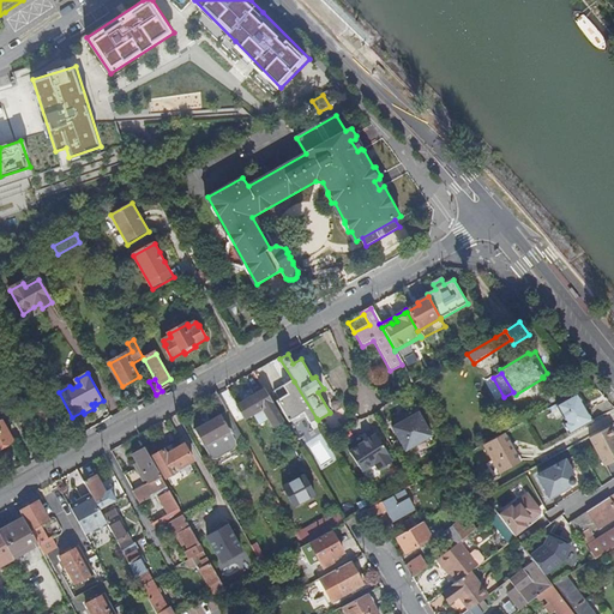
[(317,419),(294,381),(286,387),(290,393),(277,402),(289,422),(305,413),(311,422),(317,419)]
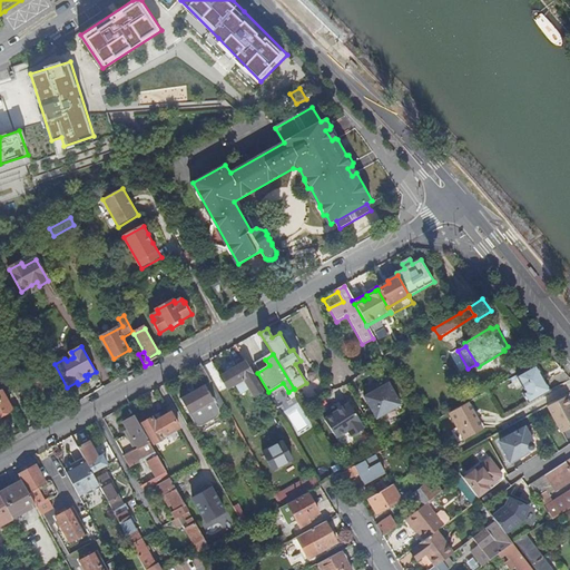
[(48,369),(46,363),(39,366),(42,372),(48,369)]
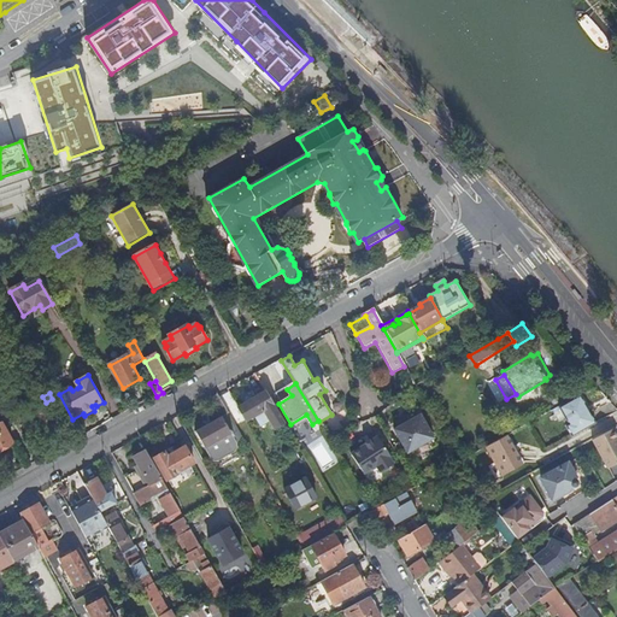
[(286,422),(268,393),(240,409),(247,422),(256,417),(260,425),(269,421),(275,429),(286,422)]
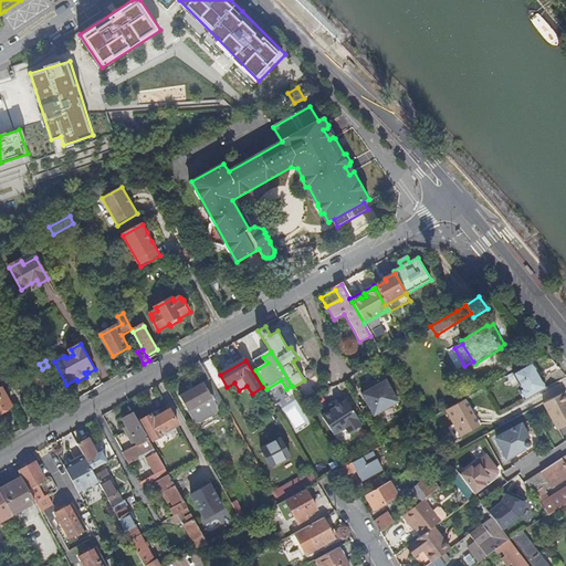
[(219,396),(200,363),(194,367),(203,384),(180,397),(195,421),(198,425),(202,423),(218,415),(219,412),(219,409),(219,407),(217,405),(219,404),(217,400),(215,401),(213,399),(219,396)]
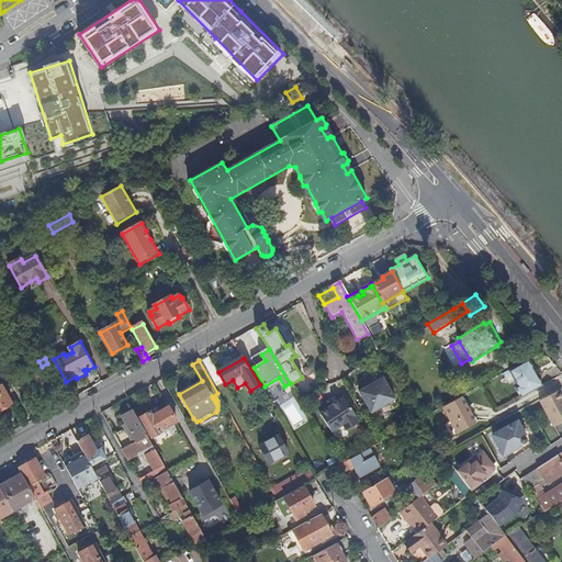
[(542,386),(528,360),(517,367),(506,373),(520,398),(542,386)]
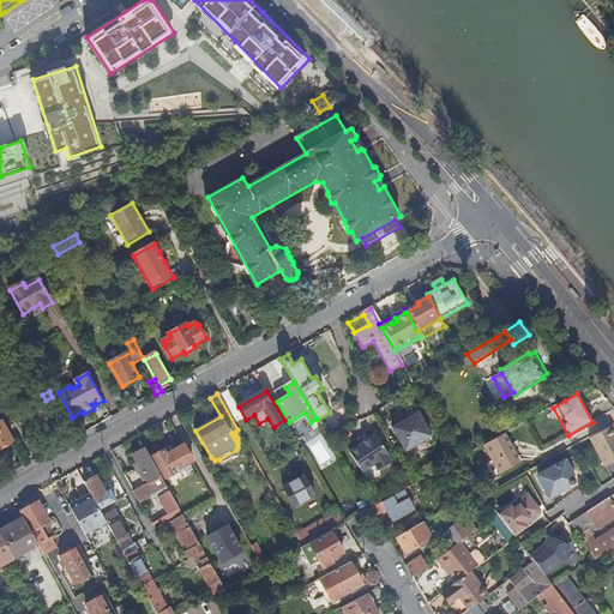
[(19,408),(13,411),(20,425),(26,420),(19,408)]
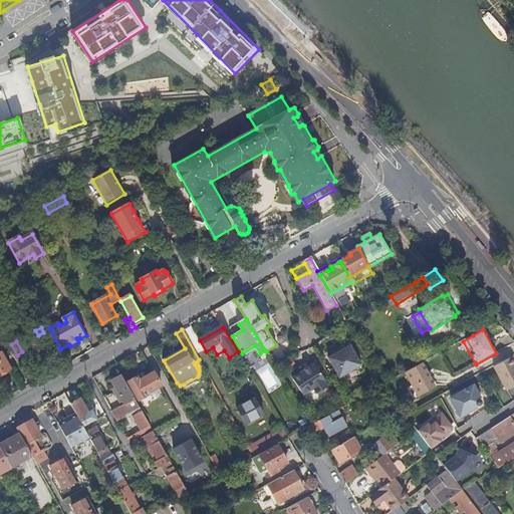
[(34,361),(49,353),(42,341),(38,343),(37,342),(27,347),(28,349),(23,351),(29,363),(34,360),(34,361)]
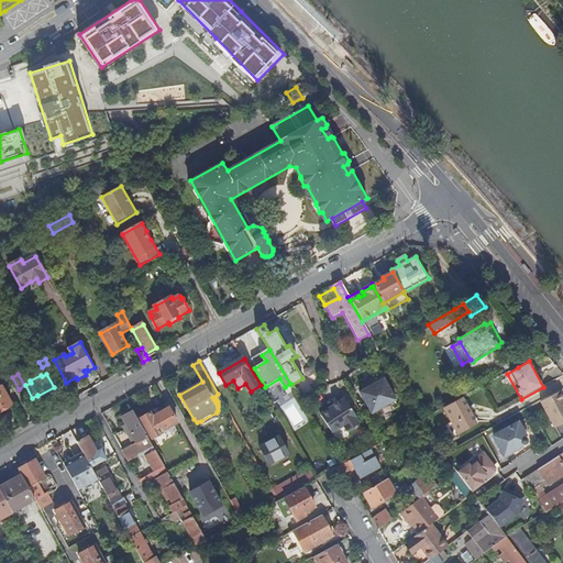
[(384,378),(360,392),(372,414),(396,400),(384,378)]
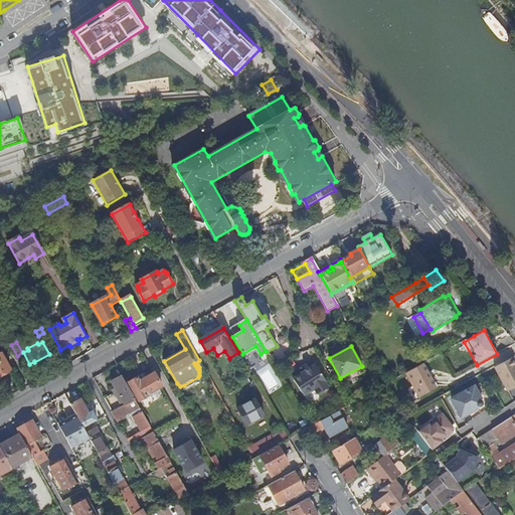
[(2,354),(0,355),(0,376),(11,370),(2,354)]
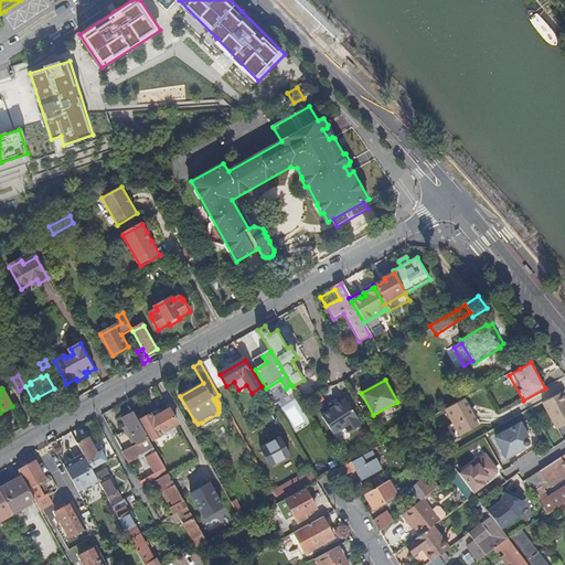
[(564,401),(561,393),(542,403),(557,429),(564,425),(564,401)]
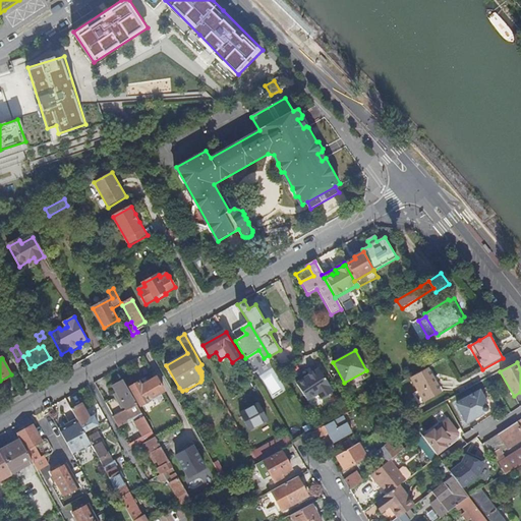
[(319,368),(312,372),(314,375),(310,378),(308,375),(296,384),(307,401),(317,394),(322,400),(333,392),(329,386),(330,386),(319,368)]
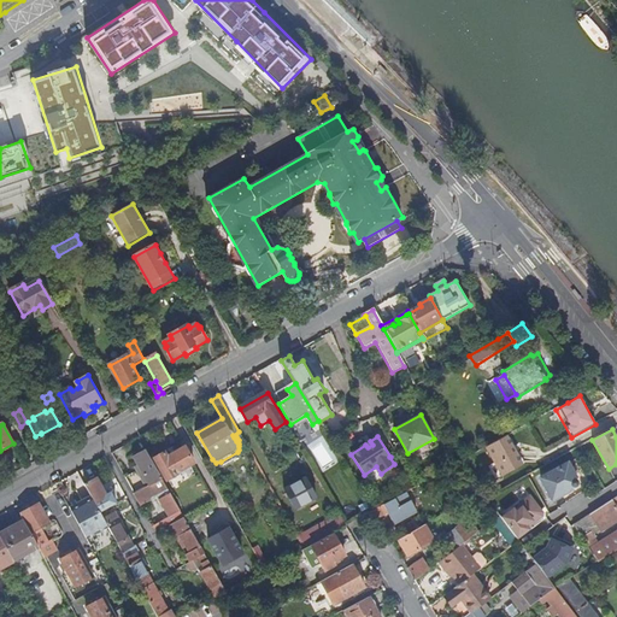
[(506,436),(486,448),(501,476),(522,465),(506,436)]
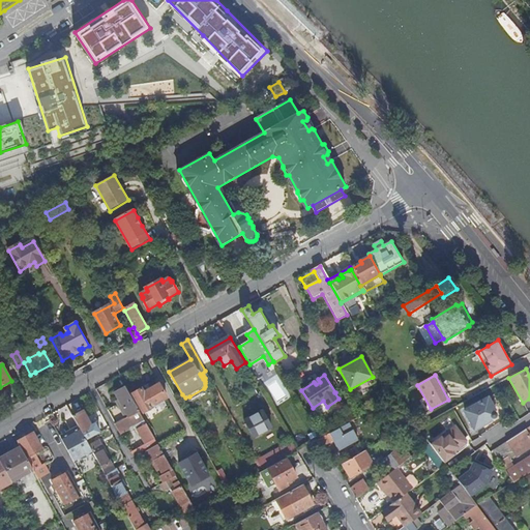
[(134,394),(134,395),(144,414),(153,409),(152,408),(155,406),(157,408),(166,403),(165,401),(168,399),(159,385),(145,393),(142,389),(134,394)]
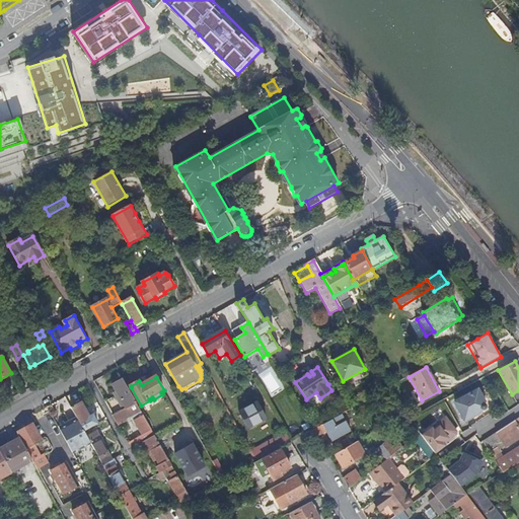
[(128,388),(123,380),(114,385),(127,410),(137,403),(128,388)]
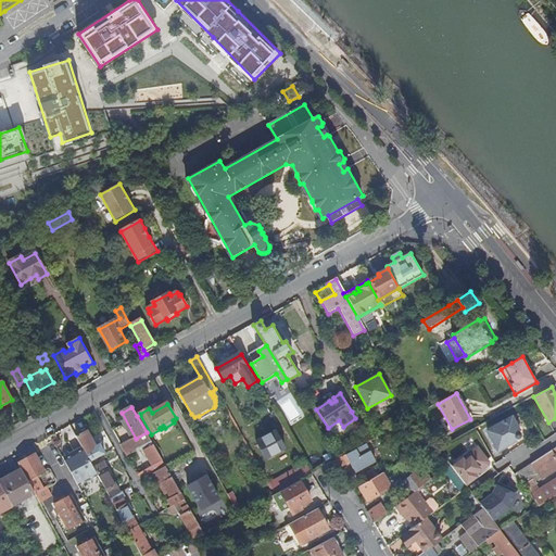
[(140,415),(137,416),(147,432),(149,436),(151,434),(140,415)]
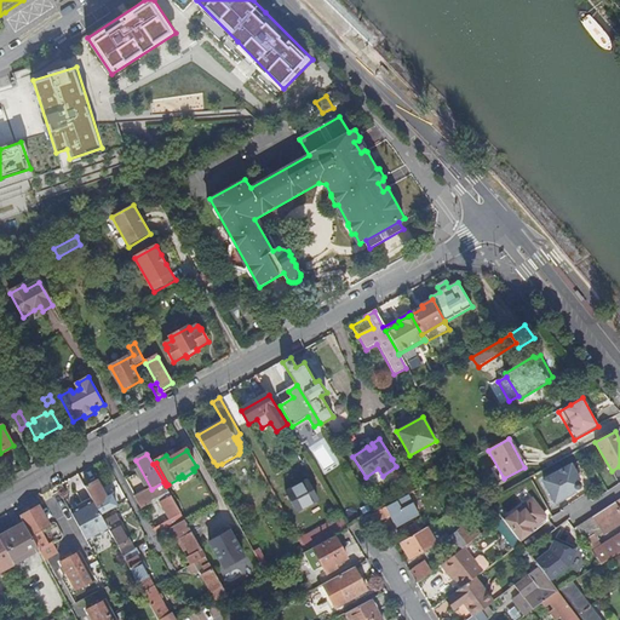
[(570,468),(544,482),(555,503),(578,491),(580,489),(580,488),(581,487),(581,486),(570,468)]
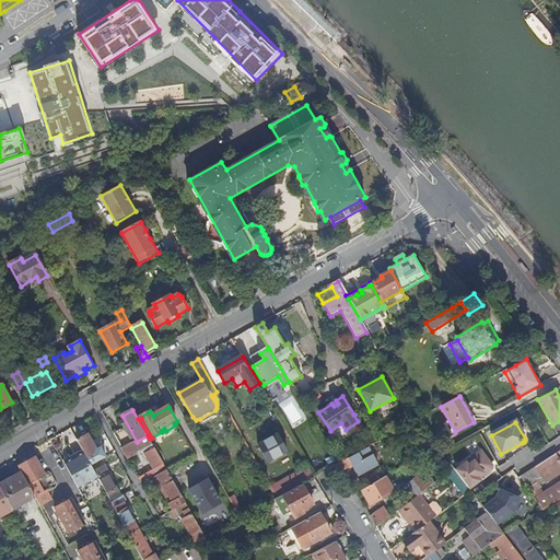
[(71,430),(84,454),(92,467),(94,466),(103,461),(100,455),(95,457),(94,455),(98,453),(82,423),(71,430)]
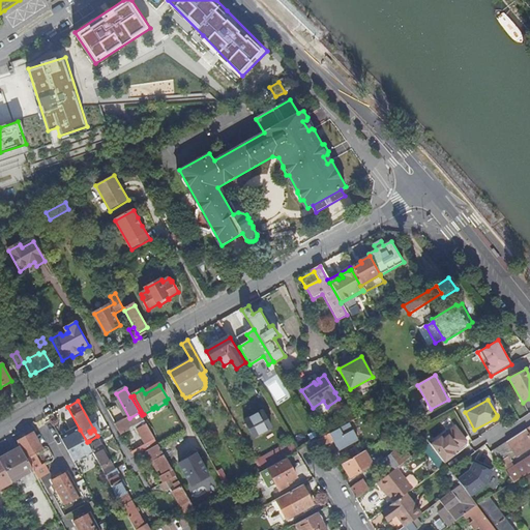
[(116,412),(111,415),(116,425),(122,422),(116,412)]
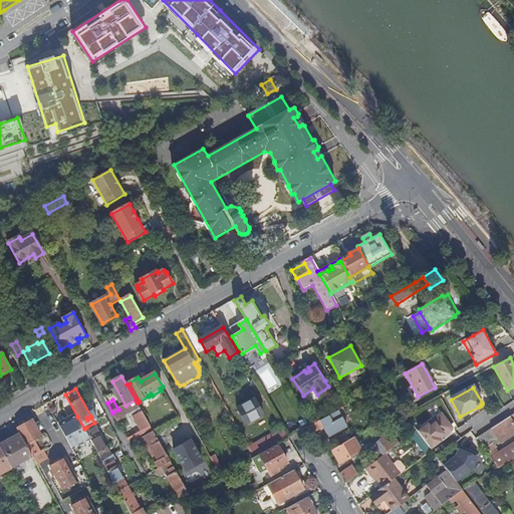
[(142,439),(154,432),(151,427),(144,414),(138,403),(136,400),(125,406),(118,410),(112,413),(116,421),(135,411),(138,416),(134,418),(142,432),(127,440),(134,444),(142,439)]
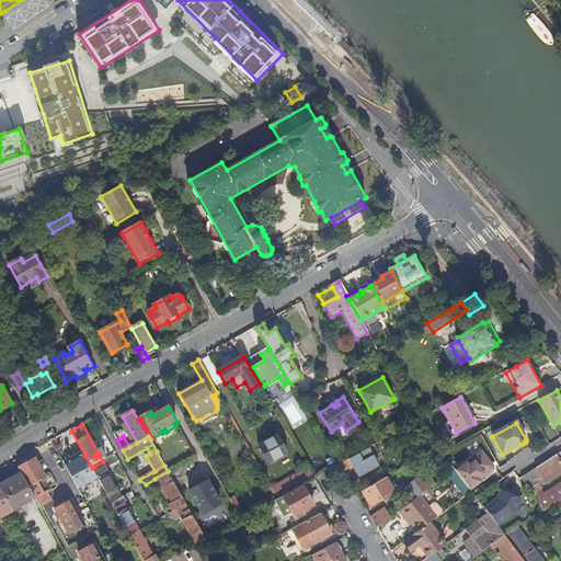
[(274,436),(258,444),(268,465),(290,454),(285,443),(278,446),(274,436)]
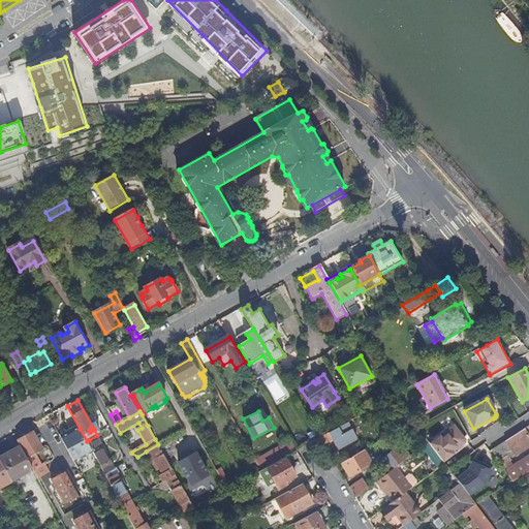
[(148,426),(155,439),(162,434),(155,422),(148,426)]
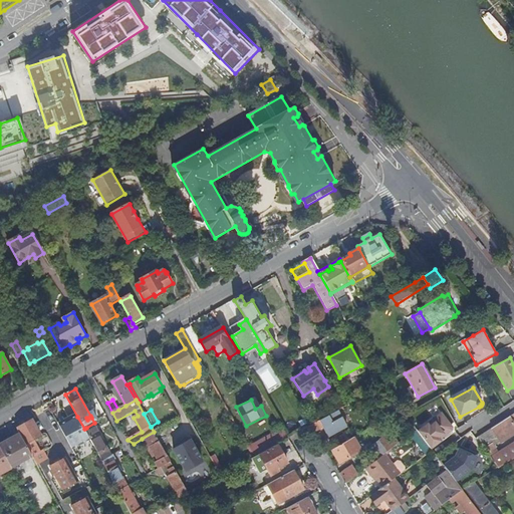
[(135,411),(116,421),(119,426),(134,418),(138,416),(135,411)]
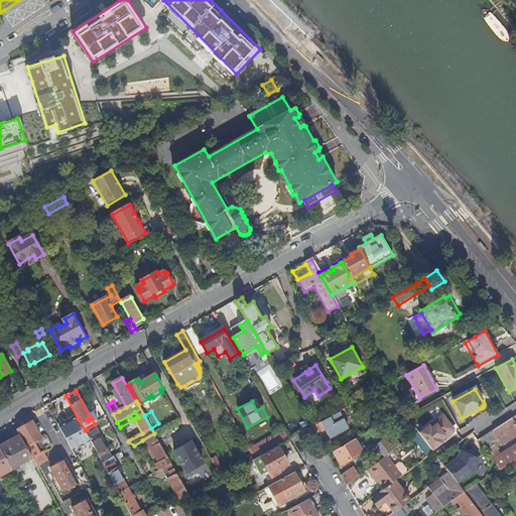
[(418,433),(403,412),(387,421),(404,443),(418,433)]
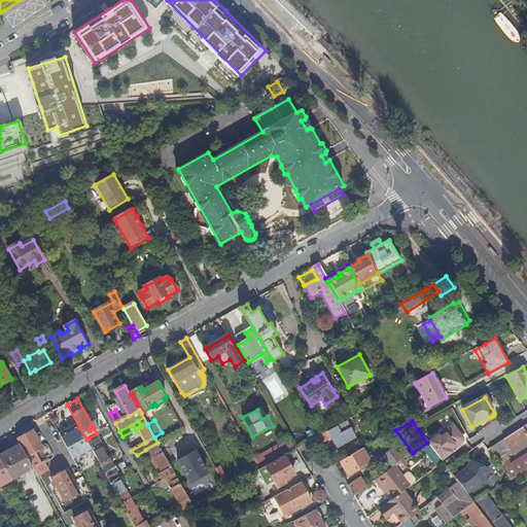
[(452,424),(427,443),(441,460),(451,453),(449,449),(454,446),(457,447),(463,443),(463,440),(452,424)]
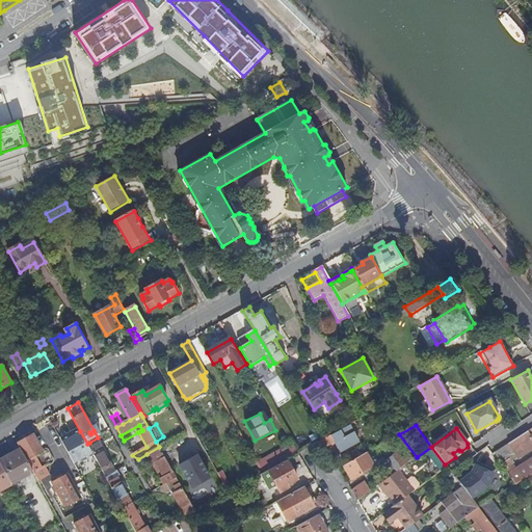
[(313,445),(317,452),(344,437),(341,430),(313,445)]
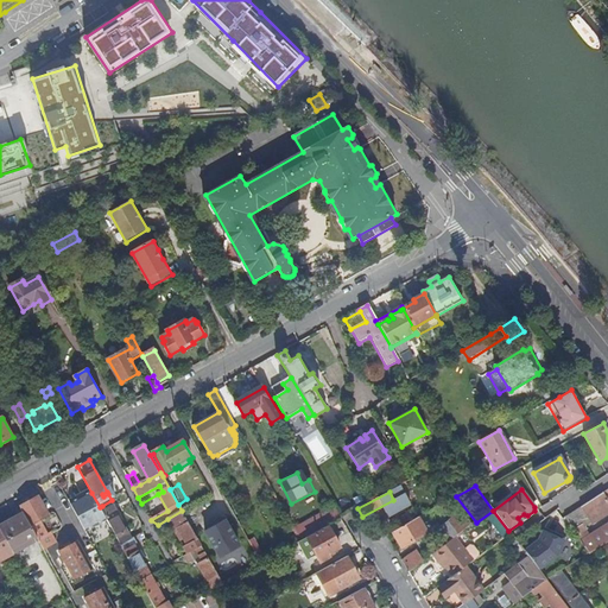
[(71,505),(86,532),(107,520),(103,513),(100,507),(92,493),(71,505)]
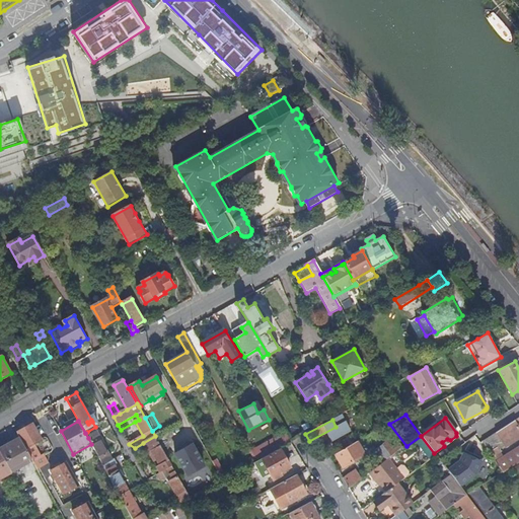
[(518,440),(518,428),(515,423),(497,435),(505,447),(506,448),(518,440)]
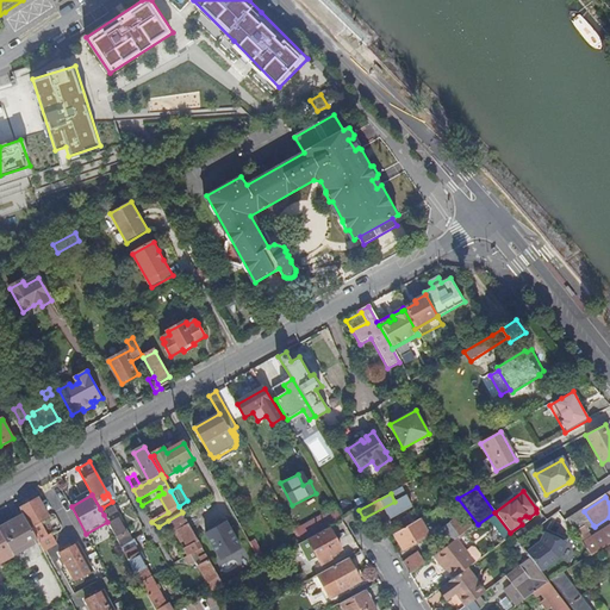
[(39,542),(41,545),(53,537),(50,534),(48,535),(41,523),(50,518),(39,499),(22,510),(26,517),(39,542)]
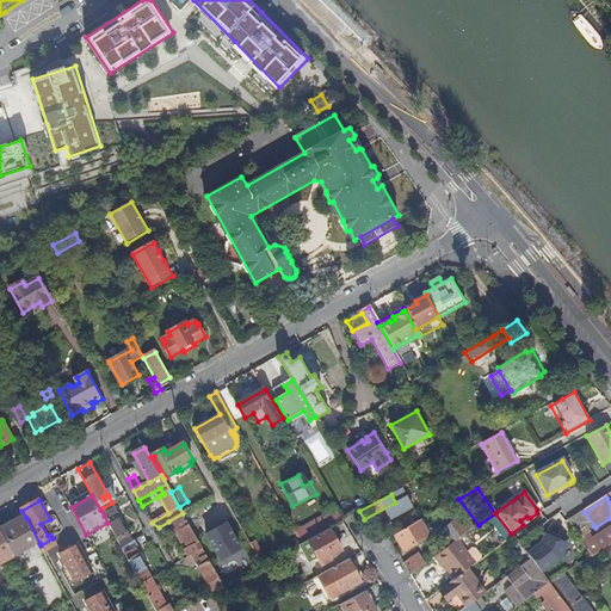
[(104,516),(107,523),(122,549),(134,542),(130,536),(129,537),(123,526),(125,525),(119,514),(117,517),(113,510),(106,514),(104,516)]
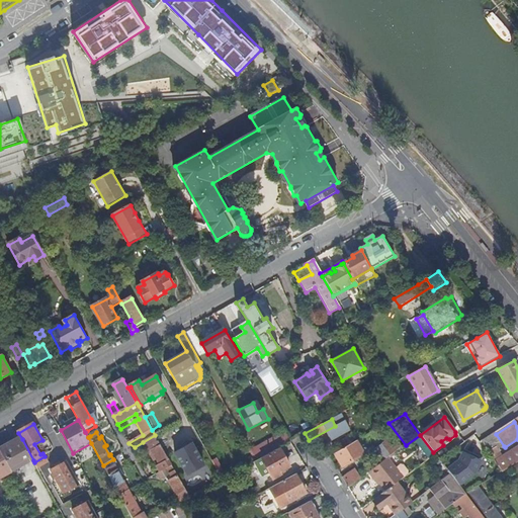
[(262,458),(279,448),(291,442),(285,432),(251,451),(257,461),(262,458)]
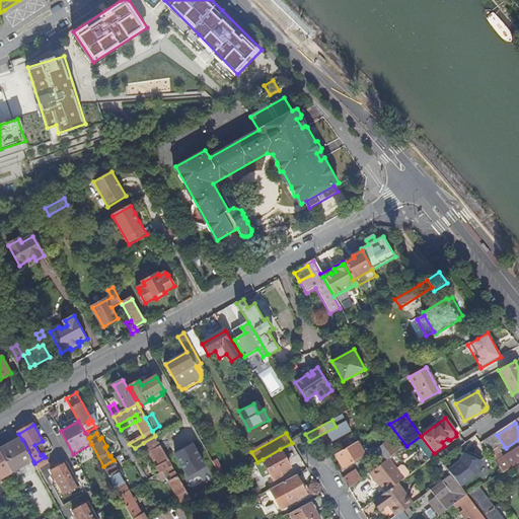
[(484,443),(490,453),(498,449),(499,451),(505,447),(497,435),(484,443)]
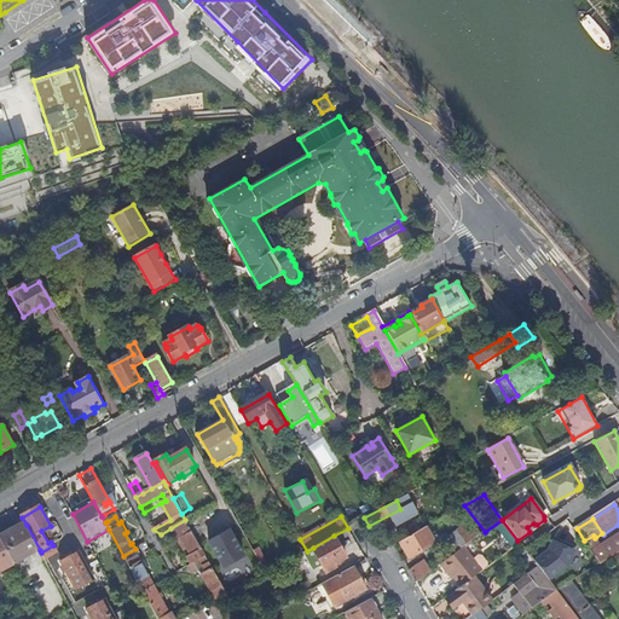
[(200,561),(206,556),(185,520),(171,528),(179,542),(183,539),(191,556),(187,557),(192,565),(200,561)]
